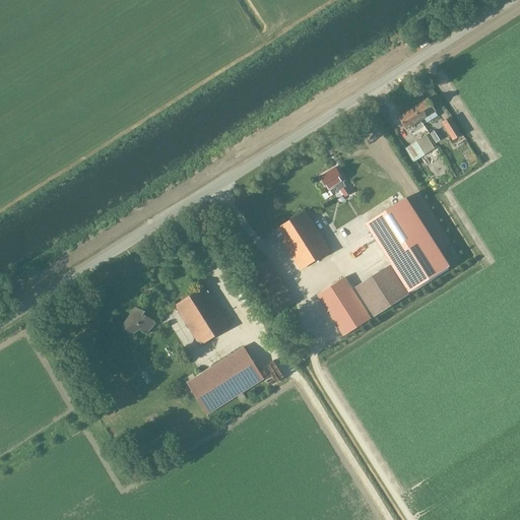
[(413,109),(420,120),(436,111),(428,99),(413,109)]
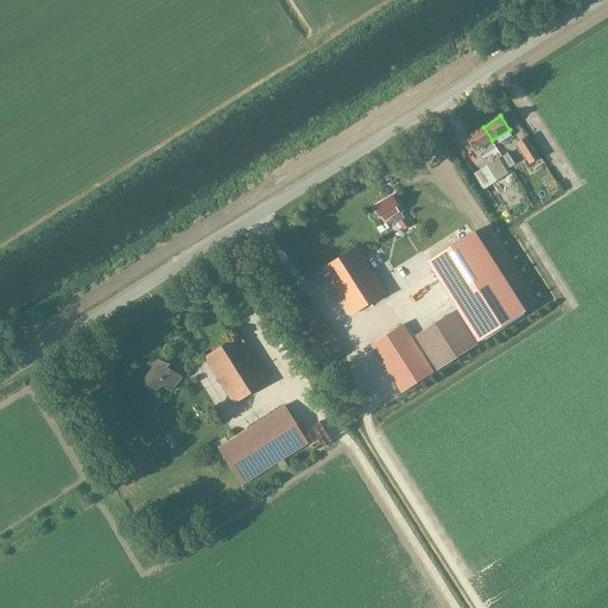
[(474,152),(492,140),(483,127),(466,138),(474,152)]
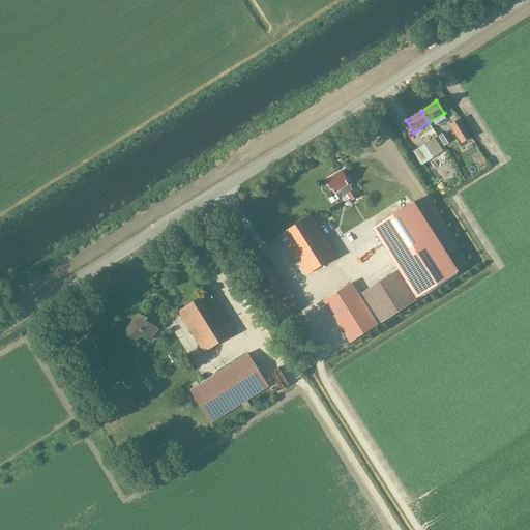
[(471,138),(459,119),(449,125),(462,144),(471,138)]
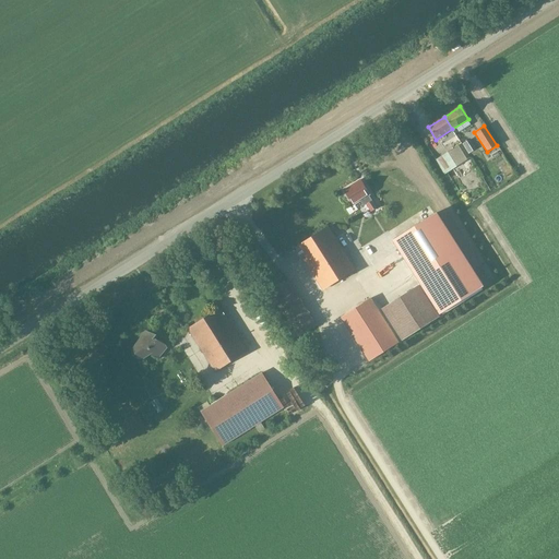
[(461,143),(444,153),(453,167),(470,157),(461,143)]
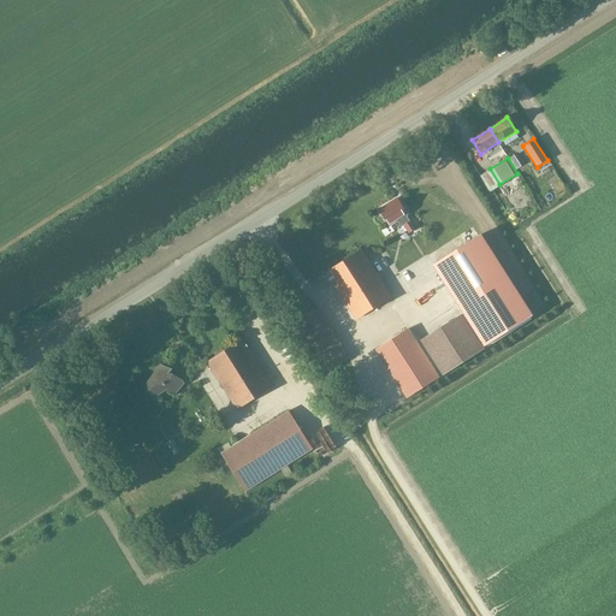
[(416,229),(407,214),(408,213),(398,197),(380,209),(390,225),(396,221),(401,227),(403,226),(409,235),(416,229)]
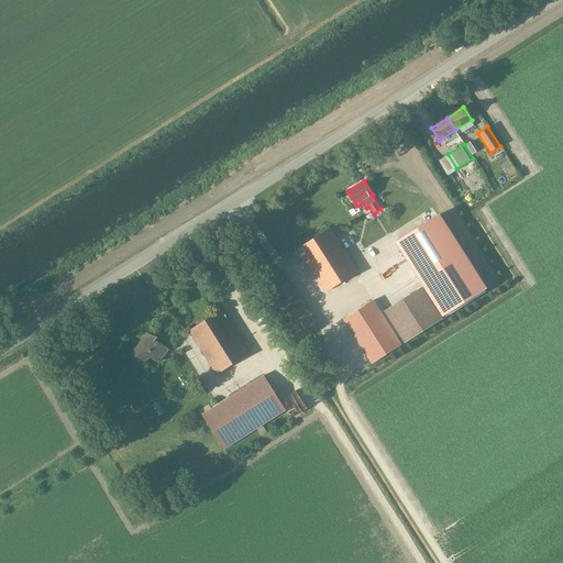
[(444,316),(485,290),(438,216),(397,241),(444,316)]
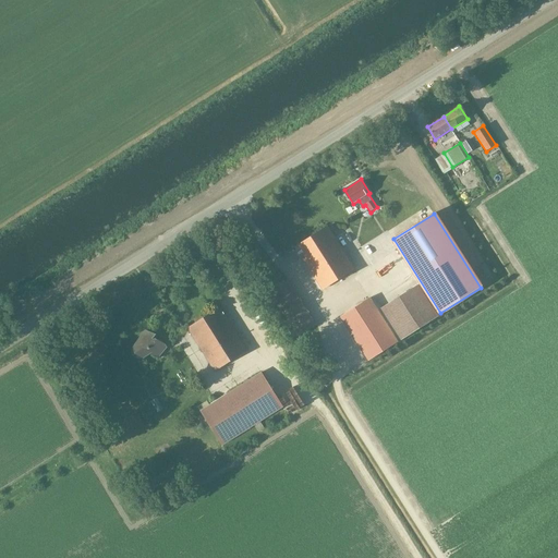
[(322,289),(354,268),(327,226),(295,246),(322,289)]
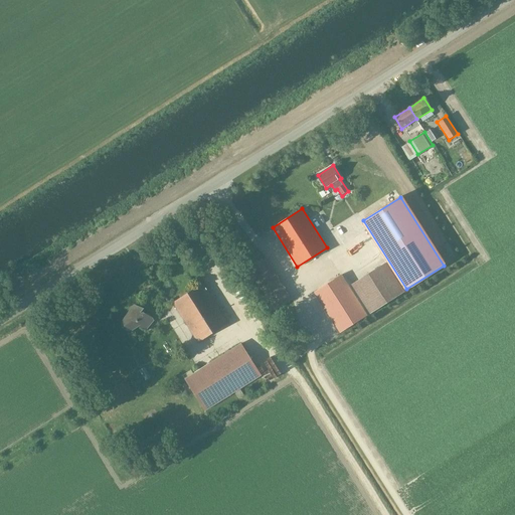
[(363,300),(365,306),(366,306),(386,290),(393,287),(397,283),(389,264),(383,255),(367,263),(349,277),(355,285),(359,296),(363,300)]
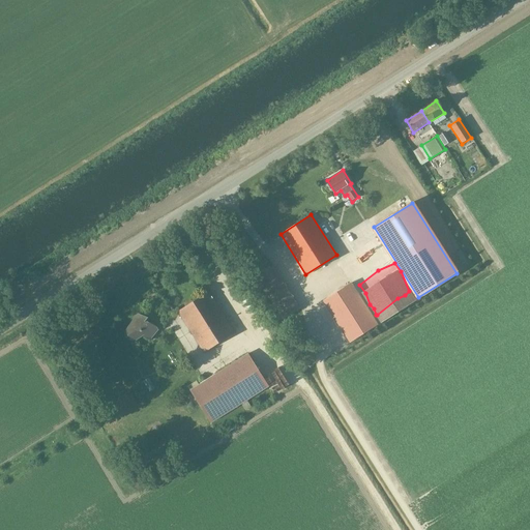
[(350,342),(378,324),(352,282),(323,299),(350,342)]
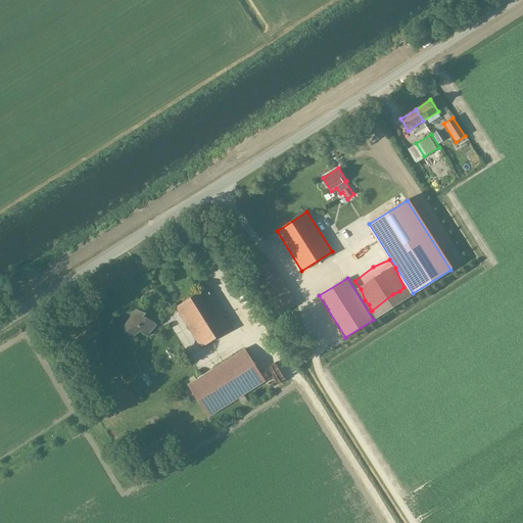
[(201,346),(231,328),(206,287),(177,306),(201,346)]
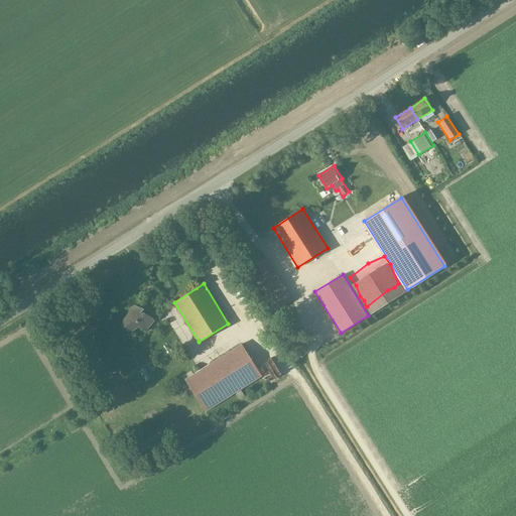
[(152,317),(156,311),(146,303),(142,308),(134,305),(122,323),(123,327),(130,331),(140,325),(147,329),(154,319),(152,317)]
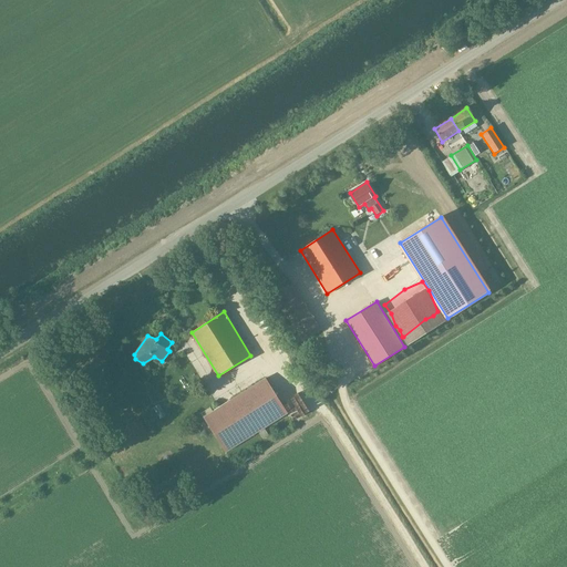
[(226,452),(288,413),(266,378),(204,416),(226,452)]
